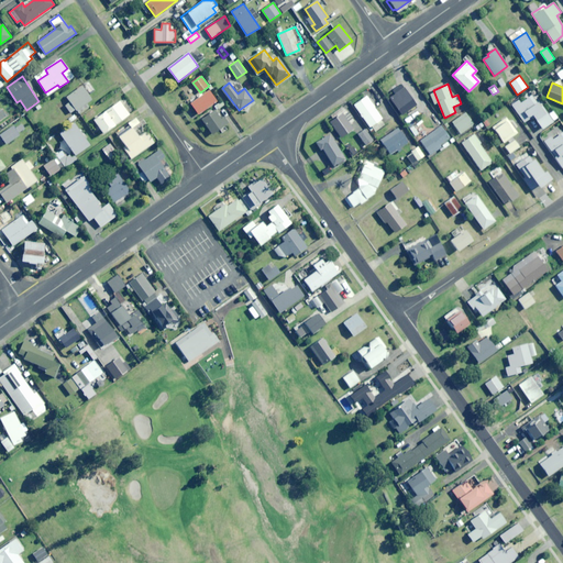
[(87,103),(91,99),(83,86),(67,97),(70,101),(66,105),(72,112),(76,109),(79,114),(89,107),(87,103)]
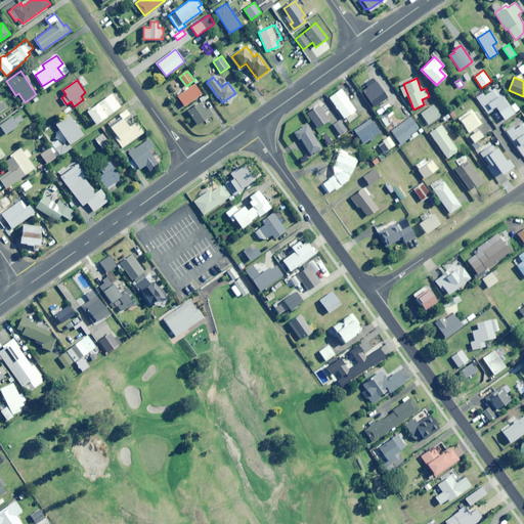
[(374,107),(388,97),(376,82),(362,91),(374,107)]
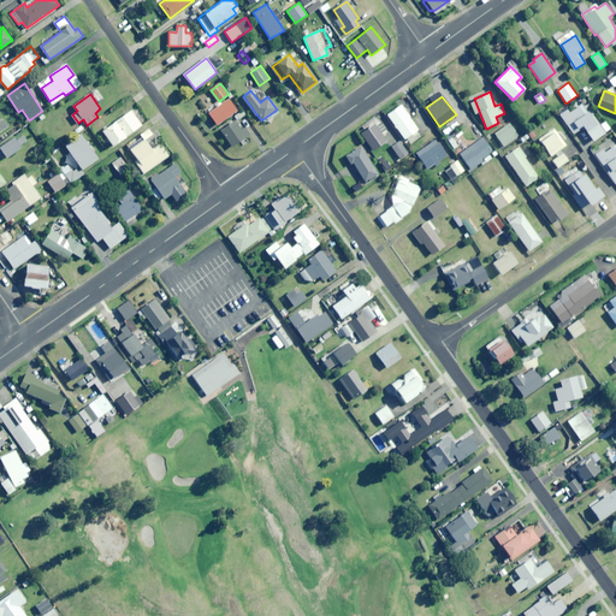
[(217,125),(237,111),(229,100),(208,113),(217,125)]
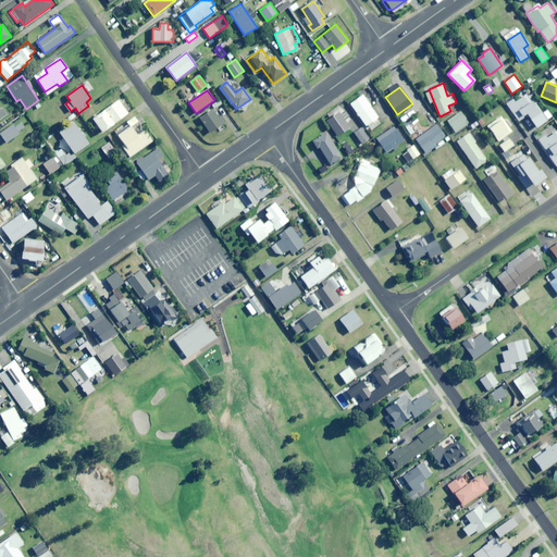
[(381,123),(378,119),(378,118),(362,95),(350,103),(366,126),(368,124),(371,130),(381,123)]
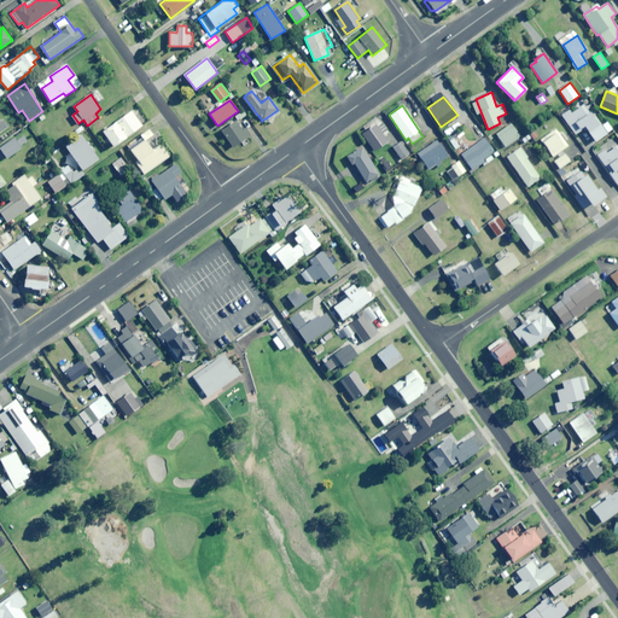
[(601,124),(599,126),(583,105),(571,114),(570,110),(561,116),(576,134),(586,128),(595,141),(607,134),(601,124)]
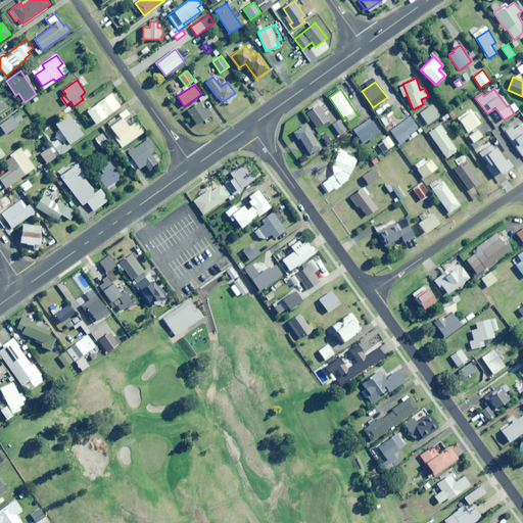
[(95,124),(121,107),(111,94),(87,110),(95,124)]
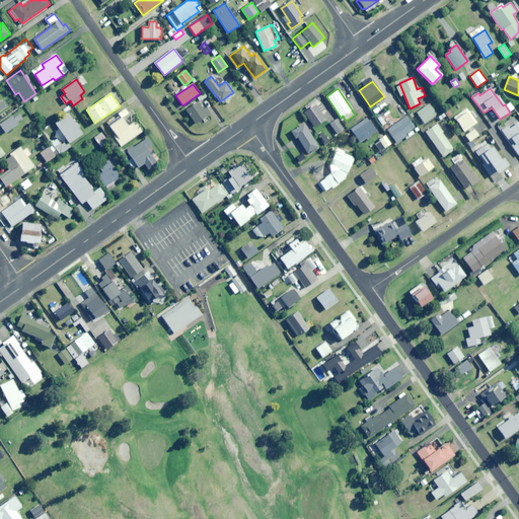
[(207,107),(204,109),(198,101),(187,110),(196,124),(211,114),(207,107)]
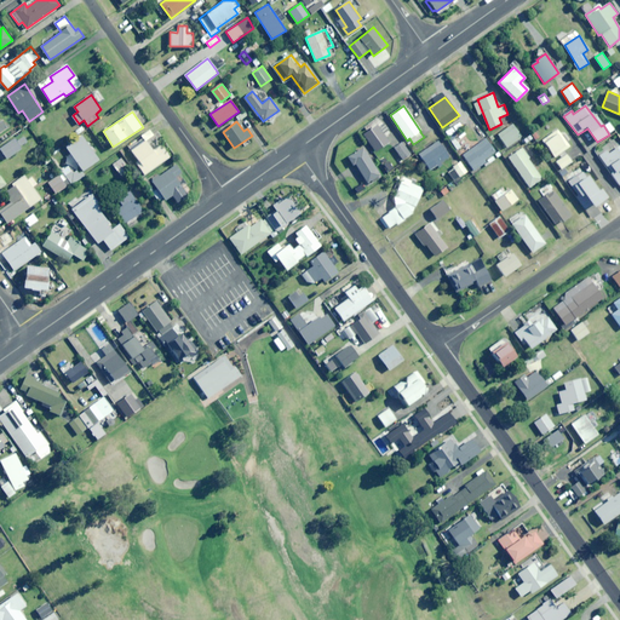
[(448,137),(461,127),(459,122),(445,132),(448,137)]
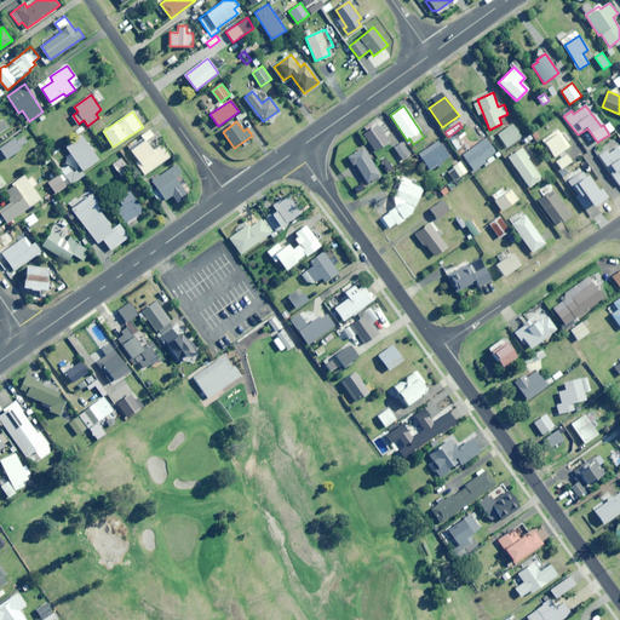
[(384,133),(389,131),(384,124),(379,127),(377,125),(363,135),(375,151),(390,142),(384,133)]
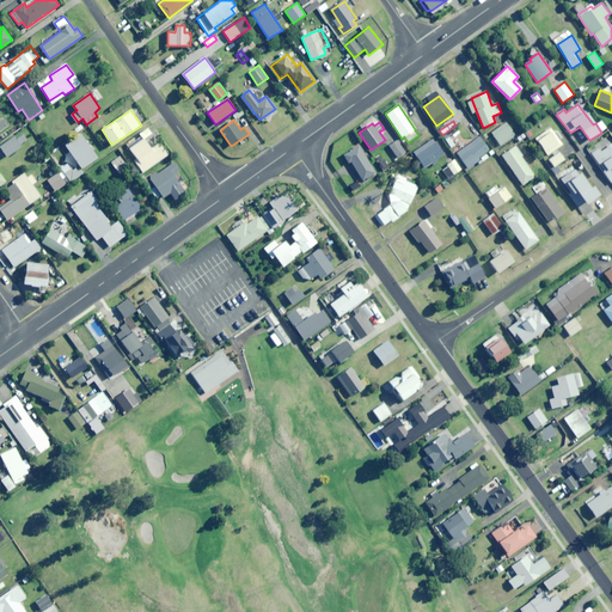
[(500,146),(515,135),(507,123),(491,133),(500,146)]
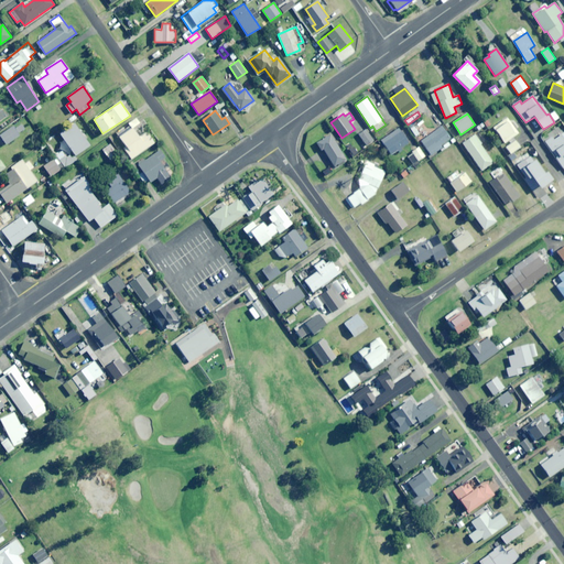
[(132,128),(140,123),(137,118),(129,123),(130,126),(117,134),(126,145),(123,148),(131,160),(154,143),(147,131),(139,137),(132,128)]
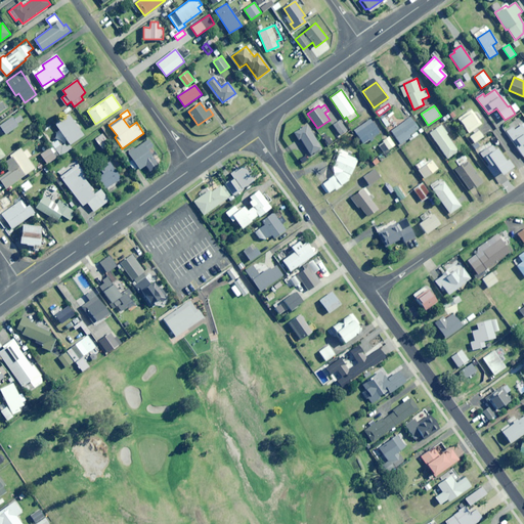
[(475,148),(481,145),(477,140),(483,136),(476,127),(481,124),(471,110),(459,119),(469,133),(472,130),(474,133),(468,138),(475,148)]
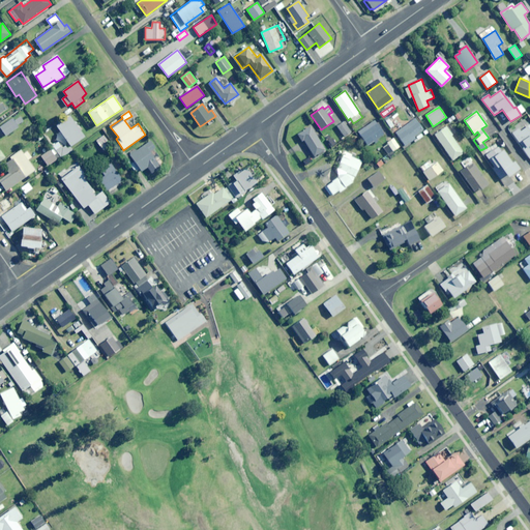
[(71,146),(85,137),(69,116),(56,125),(71,146)]
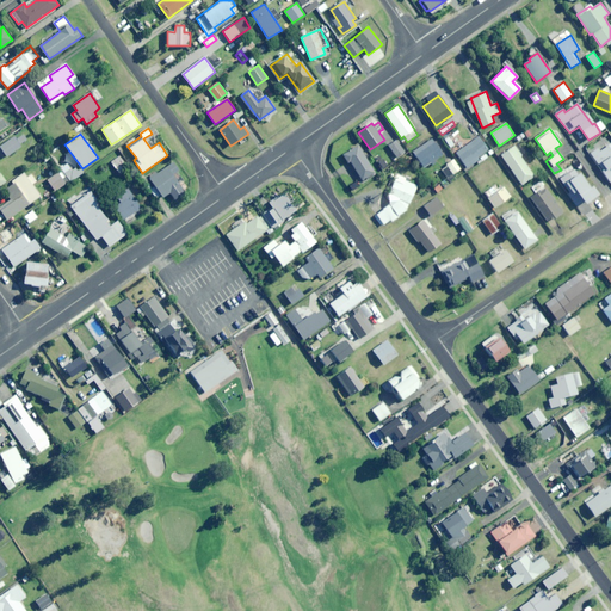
[(20,144),(26,140),(24,135),(17,140),(14,136),(0,146),(0,147),(6,156),(22,147),(20,144)]
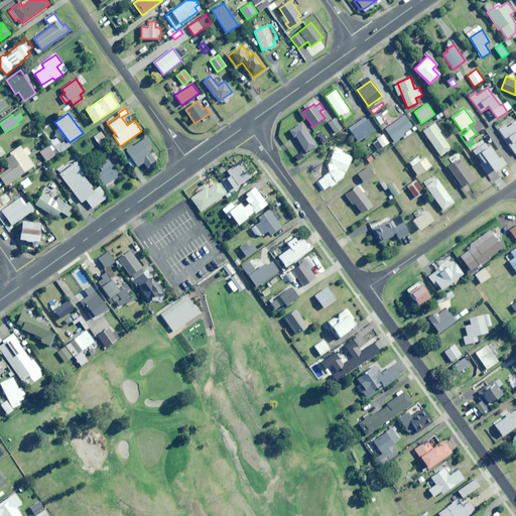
[(409,129),(412,126),(404,115),(385,129),(394,142),(403,136),(404,138),(412,133),(409,129)]
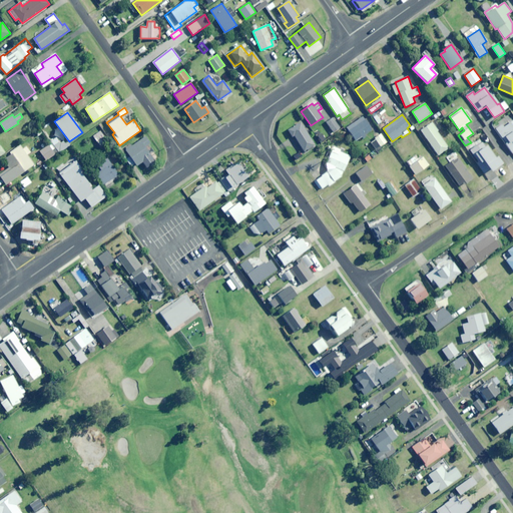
[(363,138),(366,136),(365,134),(372,130),(363,116),(347,127),(356,140),(362,136),(363,138)]
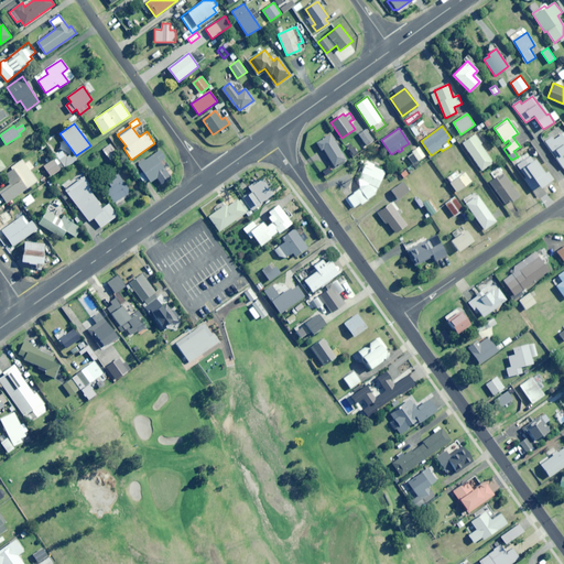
[(366,145),(373,141),(366,130),(359,134),(366,145)]
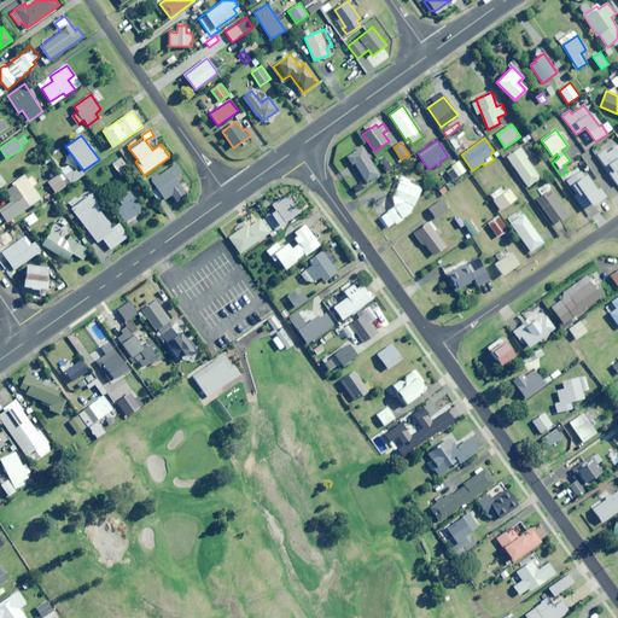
[(526,158),(531,155),(524,145),(507,157),(528,187),(540,179),(526,158)]
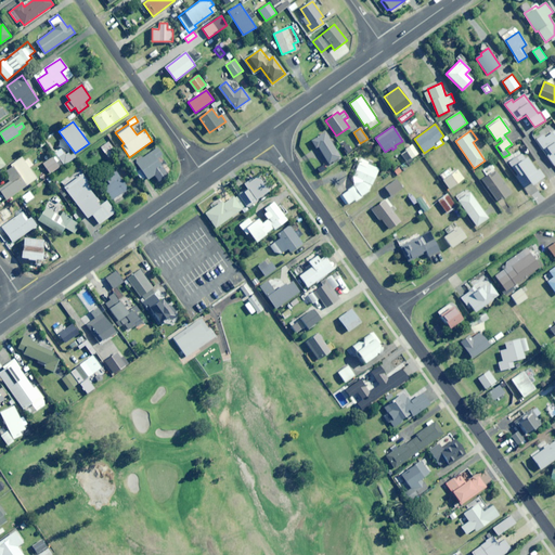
[(554,130),(544,137),(543,134),(537,139),(554,166),(554,165),(554,130)]
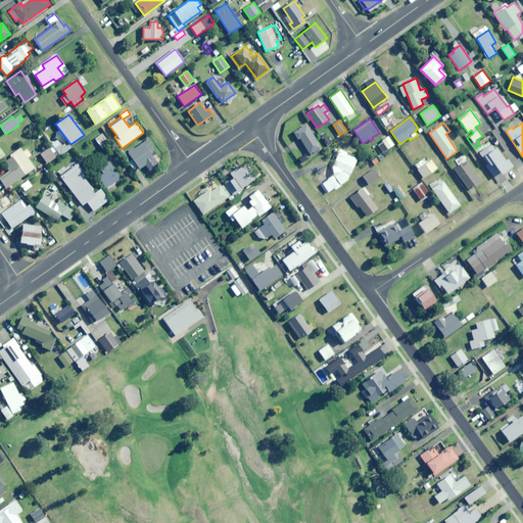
[(310,155),(313,153),(314,154),(320,150),(319,148),(321,147),(306,125),(293,133),(297,139),(299,138),(310,155)]
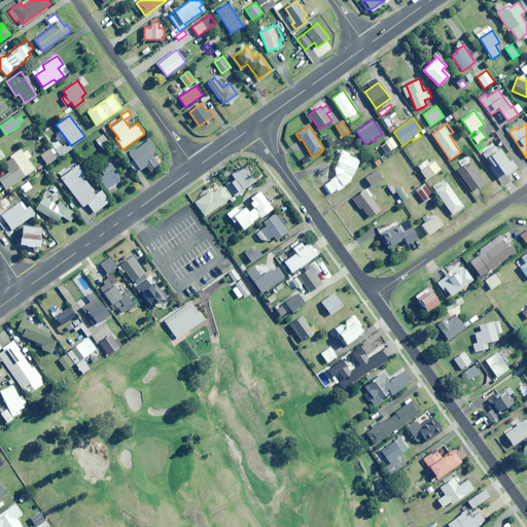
[(103,150),(111,145),(103,135),(96,140),(103,150)]
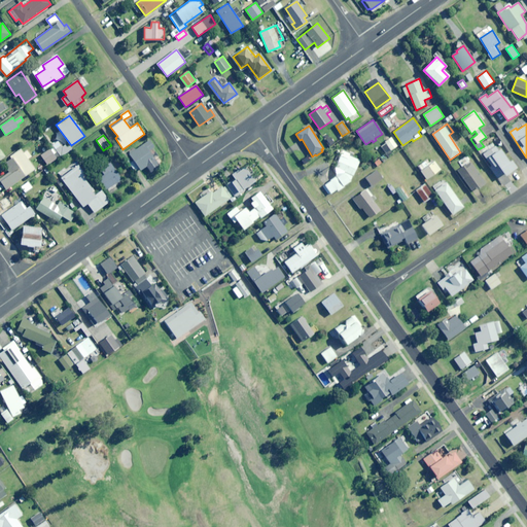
[(386,153),(397,146),(391,138),(380,145),(386,153)]
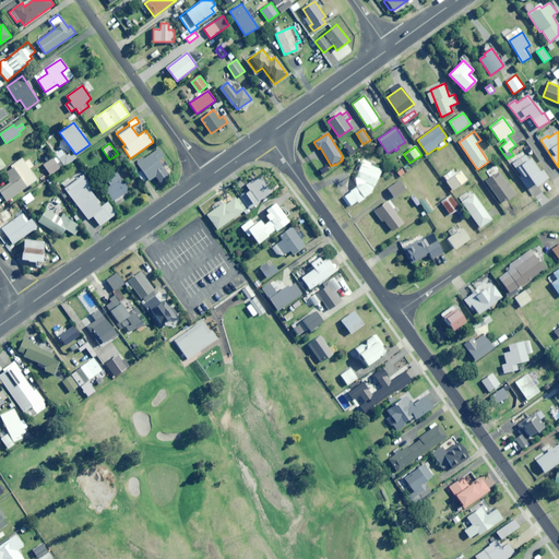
[(163,157),(164,156),(158,149),(135,163),(141,170),(138,173),(143,181),(149,178),(150,180),(169,167),(163,157)]
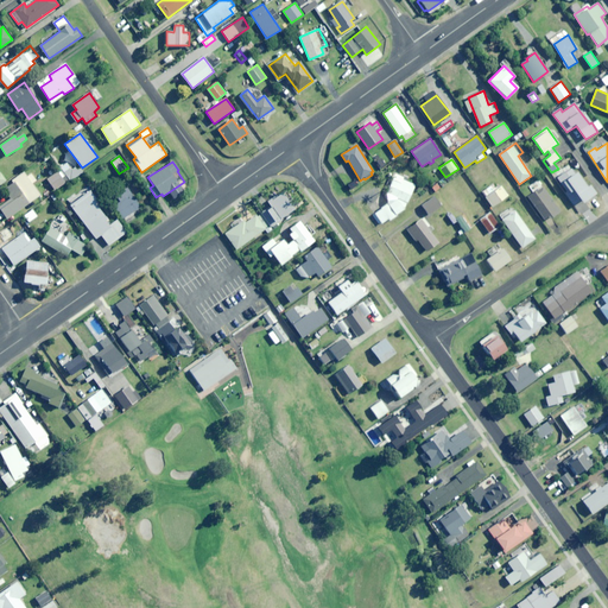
[(380,169),(375,162),(371,165),(375,172),(380,169)]
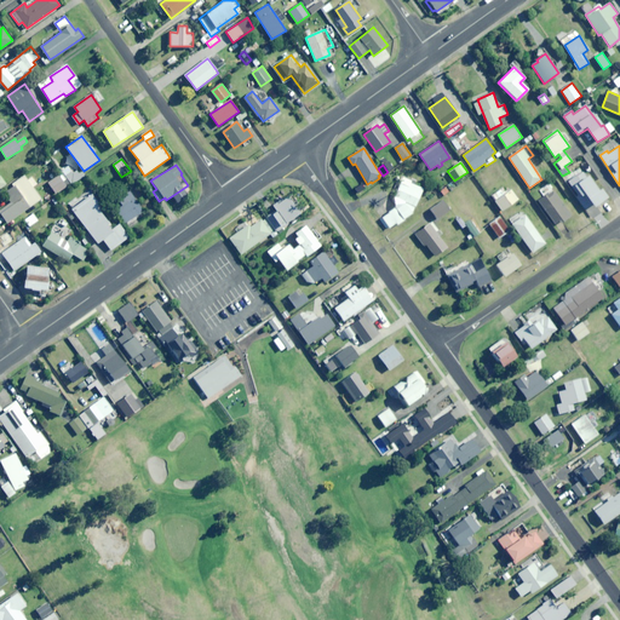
[(68,179),(74,176),(68,167),(62,171),(68,179)]
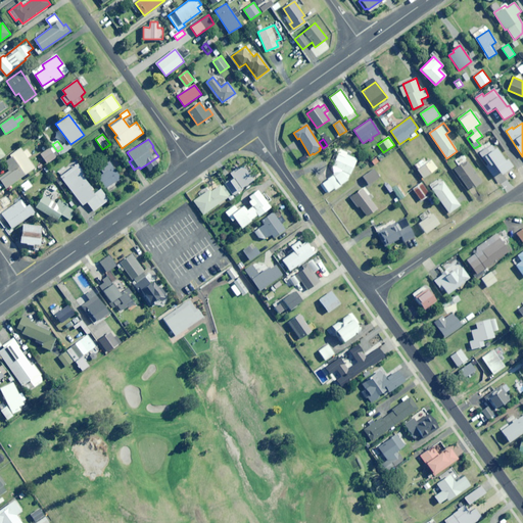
[(27,149),(22,152),(20,148),(3,160),(11,171),(0,179),(6,188),(34,168),(28,158),(31,155),(27,149)]
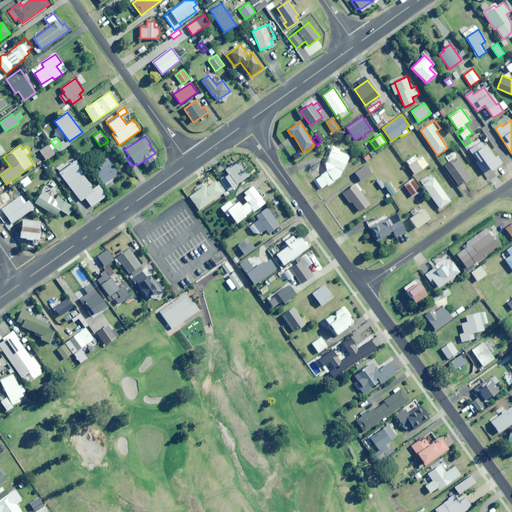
[(46,160),(55,154),(48,145),(39,151),(46,160)]
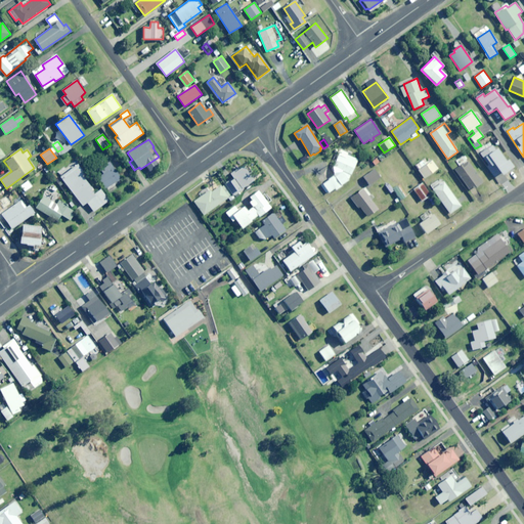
[(347,155),(348,151),(341,148),(332,164),(336,168),(326,175),(330,179),(323,183),(326,187),(323,189),(328,194),(335,189),(336,191),(349,180),(357,159),(347,155)]
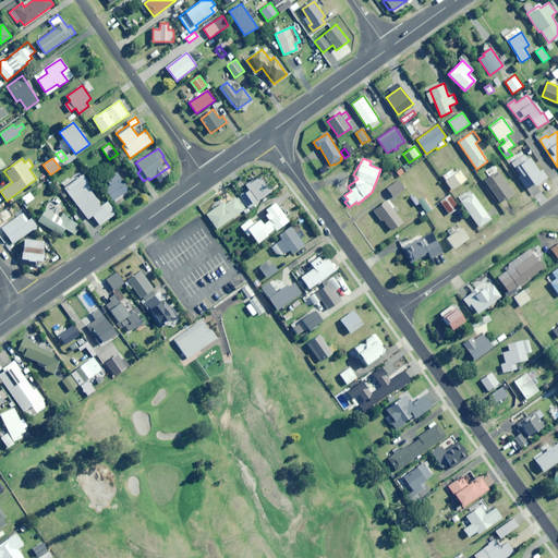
[(531,168),(523,173),(525,177),(523,179),(533,191),(543,183),(531,168)]
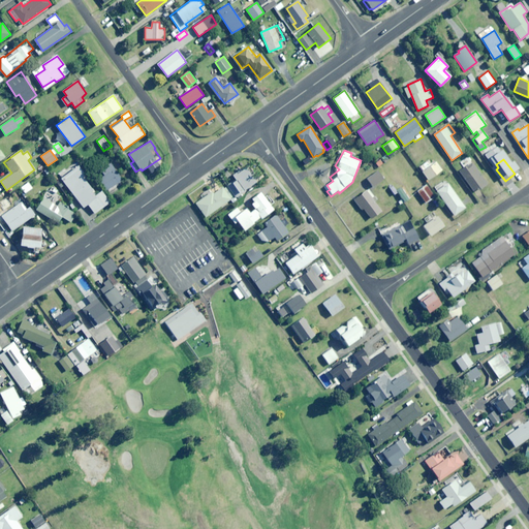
[(428,180),(442,169),(435,161),(430,165),(427,161),(423,164),(426,168),(422,172),(428,180)]
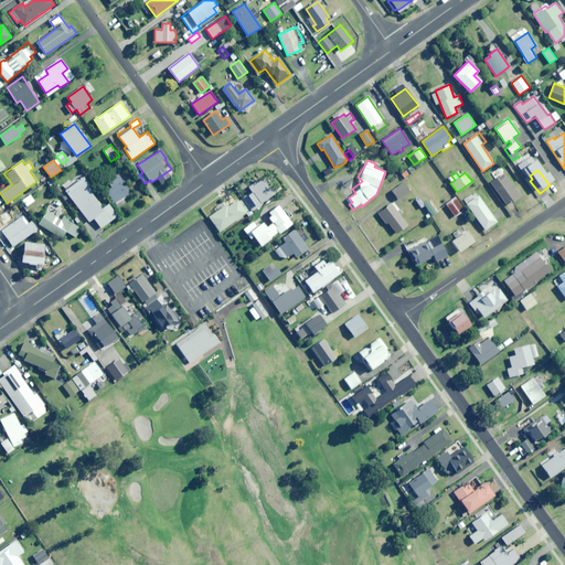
[(119,208),(127,203),(124,198),(130,192),(118,173),(102,184),(115,203),(116,202),(119,208)]
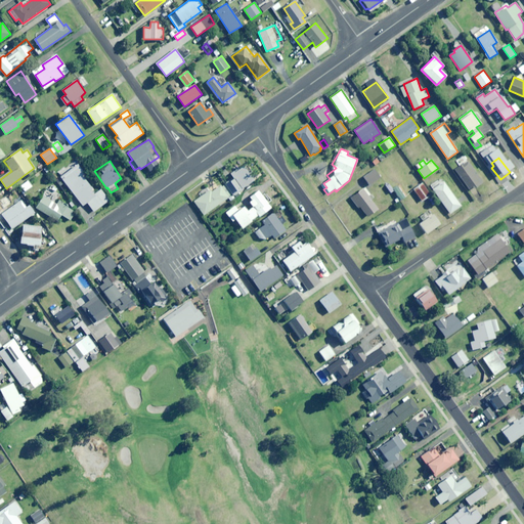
[(474,188),(483,182),(467,161),(454,170),(469,188),(472,186),(474,188)]
